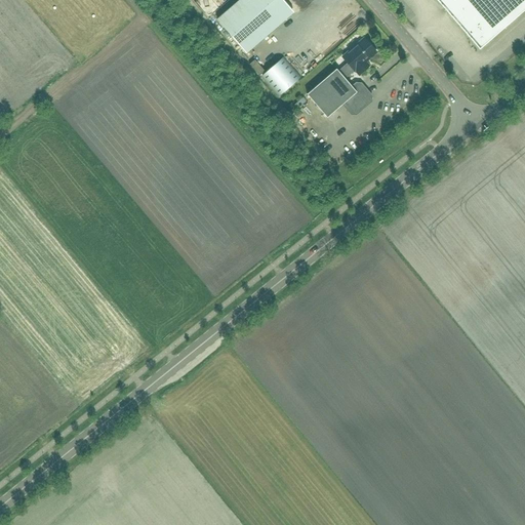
[(238,0),(216,19),(246,53),(294,12),(308,0),(238,0)]
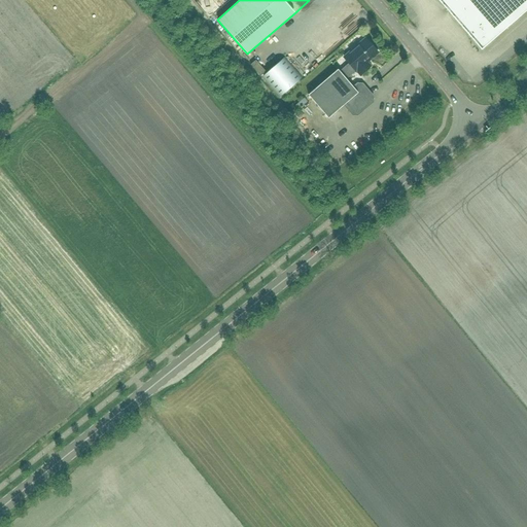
[(526,0),(437,0),(481,49),(526,9),(526,0)]
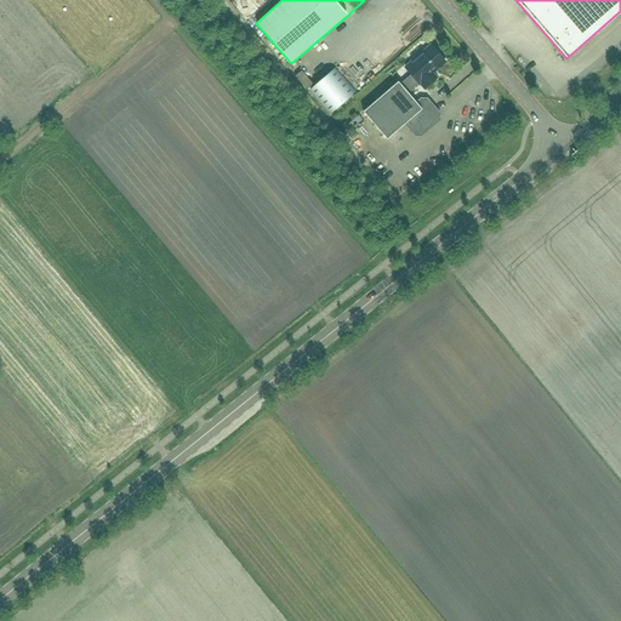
[(409,93),(410,91),(420,84),(425,89),(437,78),(432,73),(445,62),(431,45),(405,68),(411,74),(400,84),(409,93)]
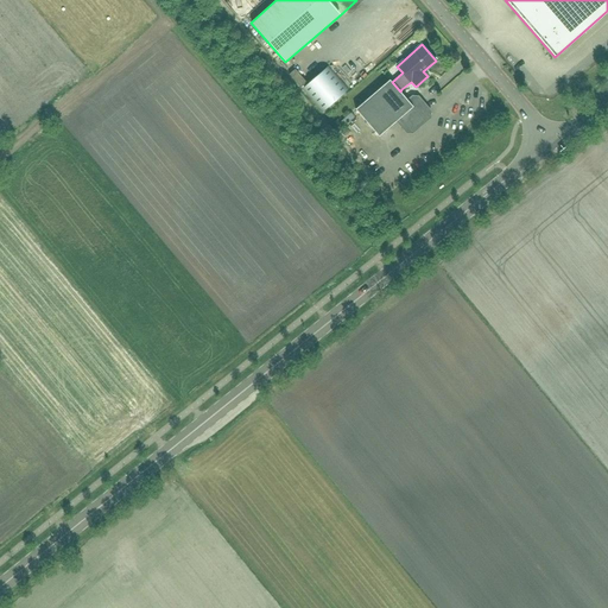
[(348,89),(328,65),(302,89),(322,112),(348,89)]
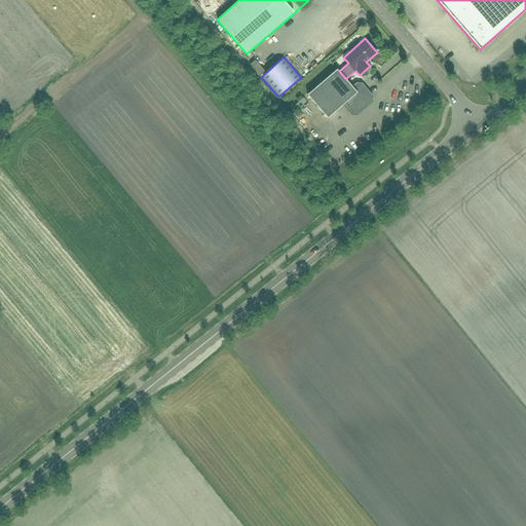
[(346,79),(339,71),(337,69),(307,95),(328,118),(344,104),(352,113),(357,113),(371,101),(371,97),(362,85),(358,85),(353,88),(346,79)]
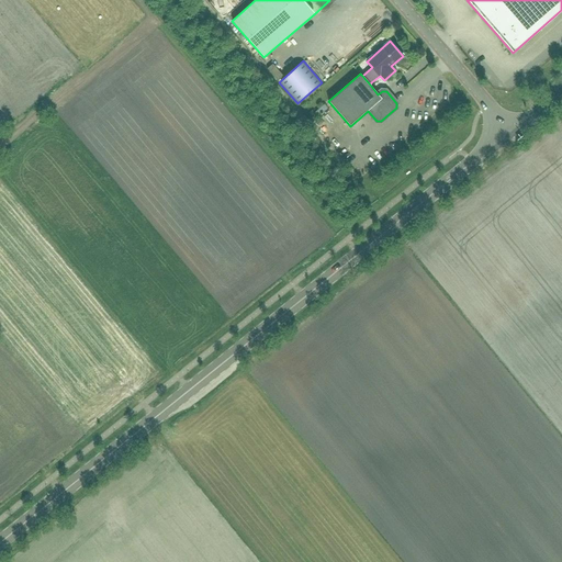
[(315,116),(324,110),(321,105),(313,113),(315,116)]
